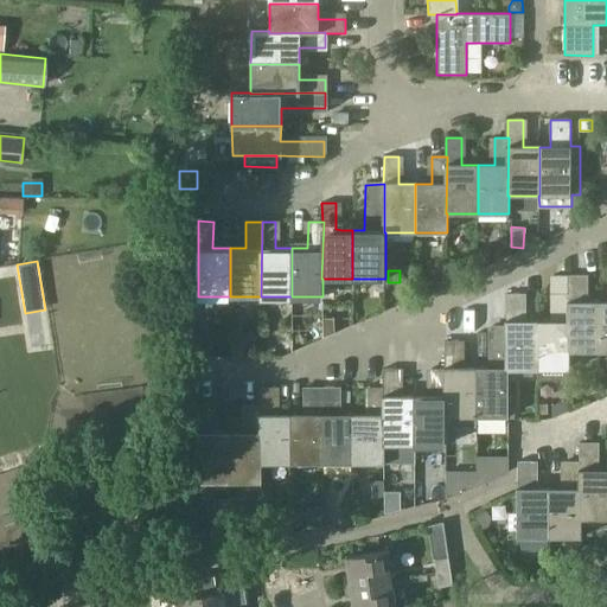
[(550,321),(537,321),(537,370),(537,379),(569,379),(569,351),(568,351),(569,294),(569,274),(550,274),(550,321)]
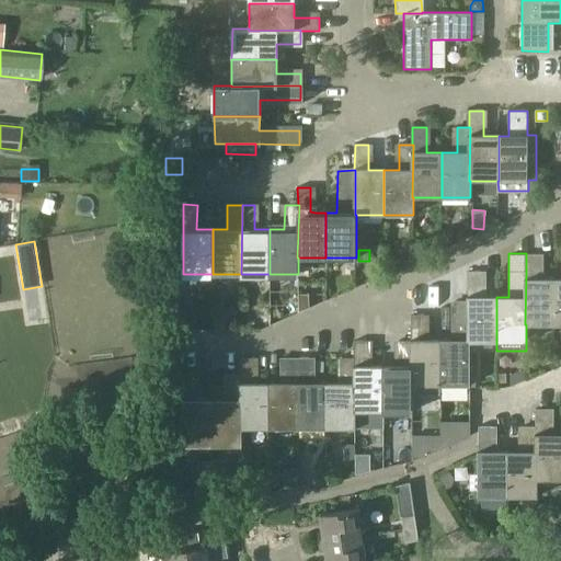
[(544,253),(526,253),(526,272),(525,324),(526,324),(554,324),(554,279),(544,279),(544,253)]
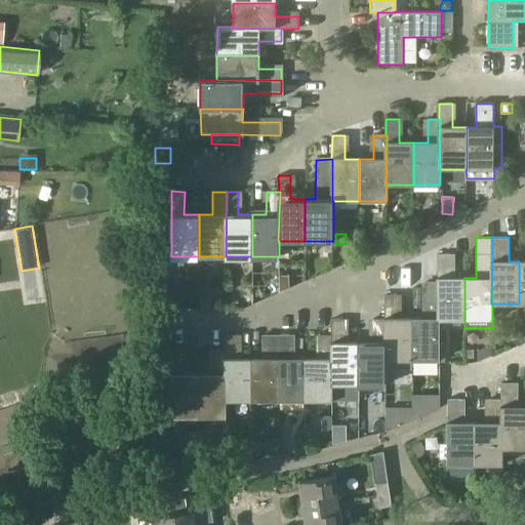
[(465,278),(449,278),(449,255),(438,255),(438,277),(438,282),(437,294),(439,294),(438,320),(439,320),(465,320),(465,278)]
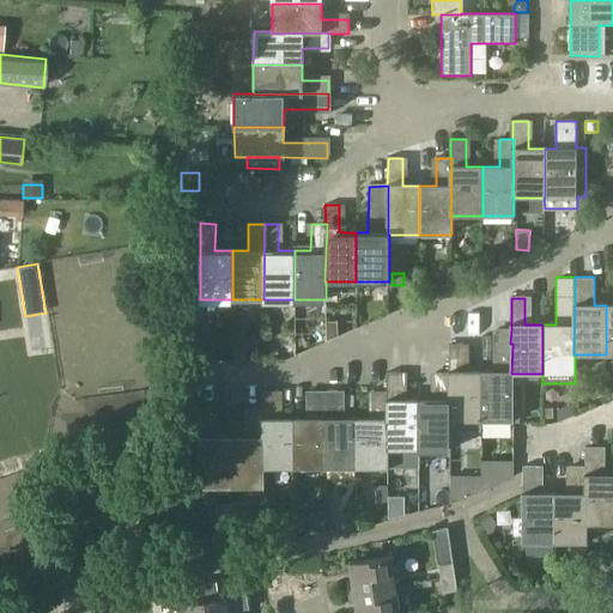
[(481,371),(481,422),(513,422),(513,374),(511,374),(513,344),(510,344),(511,329),(498,329),(497,371),(481,371)]
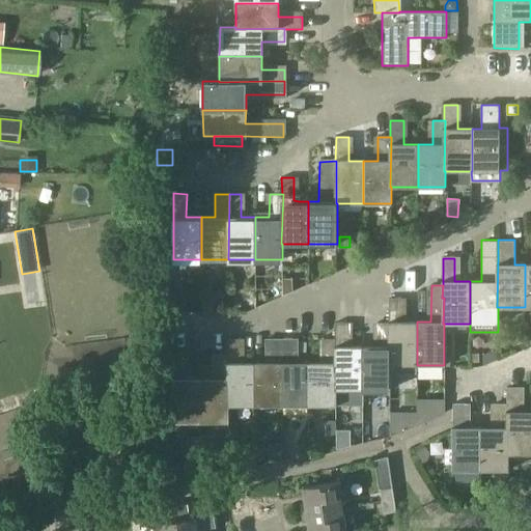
[(188,310),(188,297),(173,296),(173,310),(188,310)]
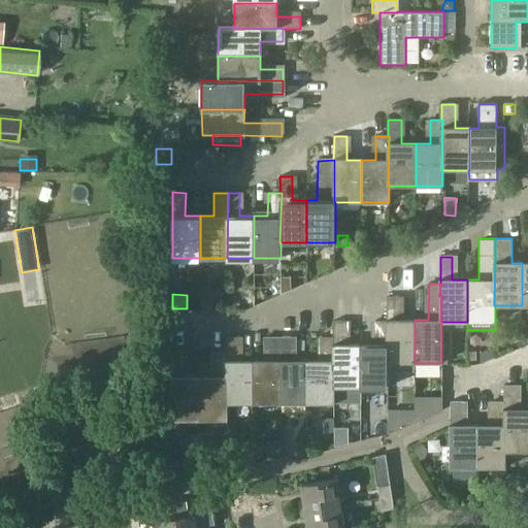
[(415,363),(415,320),(399,320),(399,297),(387,297),(387,322),(388,322),(387,363),(388,363),(388,371),(415,371),(415,363)]
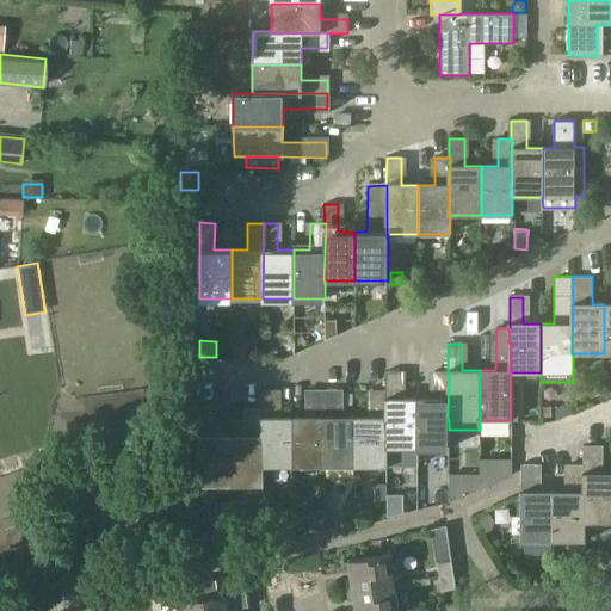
[(388,448),(418,448),(418,399),(400,399),(401,371),(386,371),(386,390),(387,390),(387,448),(388,448)]
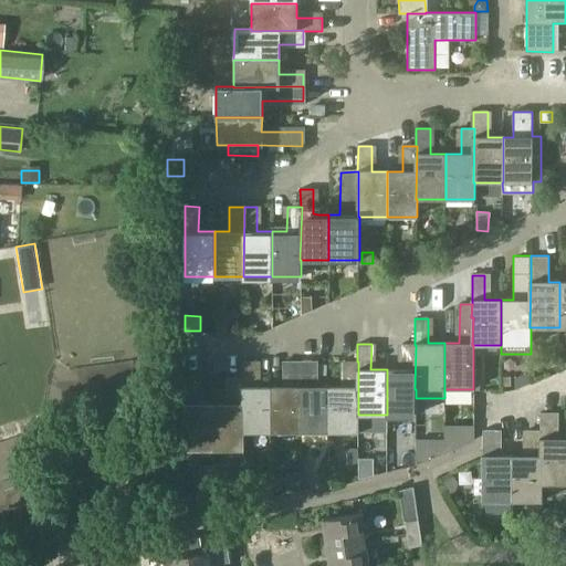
[(416,398),(416,389),(415,389),(416,345),(415,345),(401,344),(401,369),(387,369),(387,415),(416,415),(416,398)]
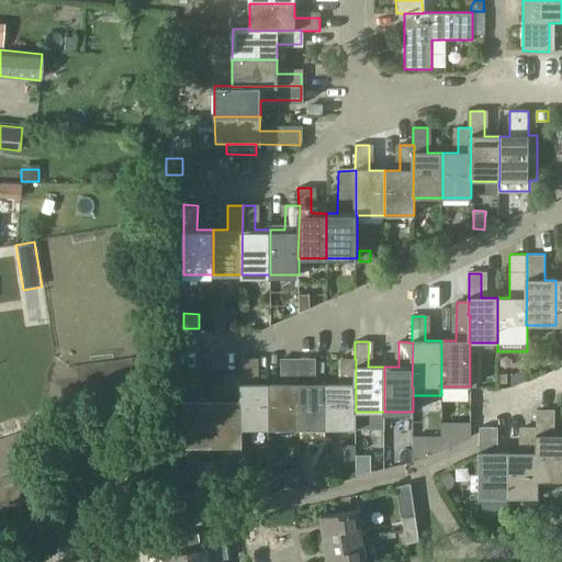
[(240,430),(242,430),(269,430),(269,384),(253,383),(253,359),(240,359),(240,377),(242,377),(240,430)]
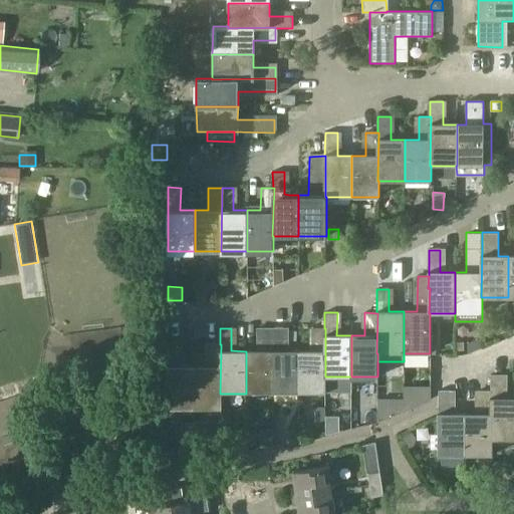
[(260,351),(246,351),(246,394),(272,394),(273,328),(260,328),(260,351)]
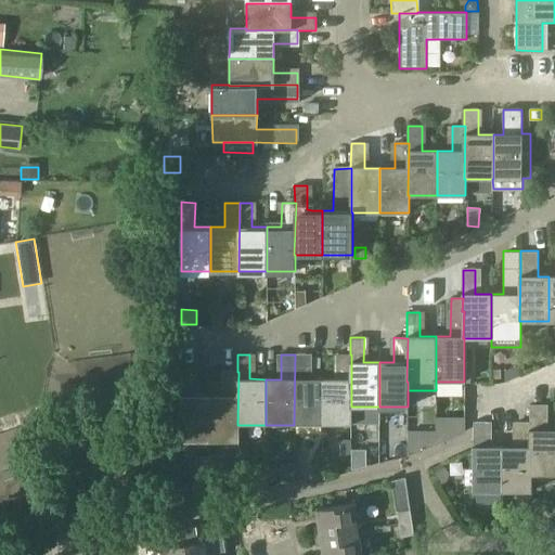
[(307,355),(295,355),(294,425),(322,425),(322,381),(307,381),(307,355)]
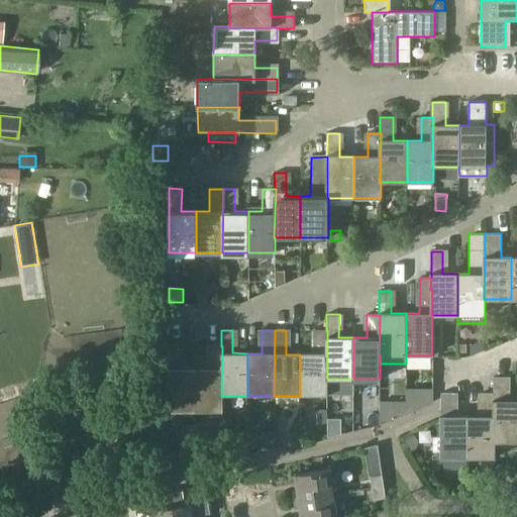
[(314,354),(300,354),(300,396),(328,396),(328,379),(327,379),(327,330),(326,330),(314,330),(314,354)]
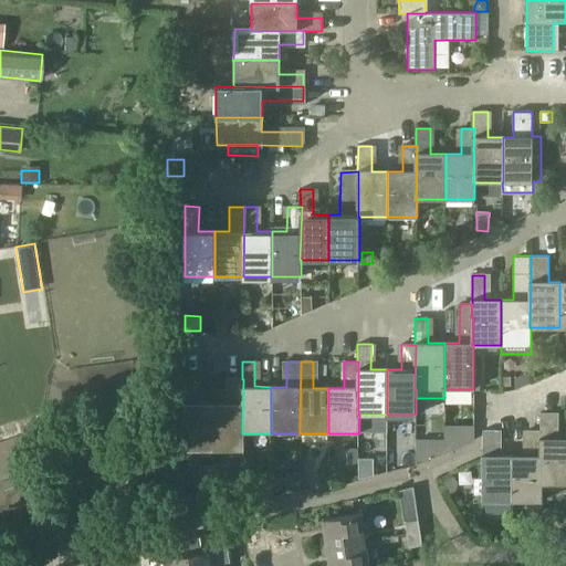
[(511,387),(512,377),(502,377),(502,387),(511,387)]
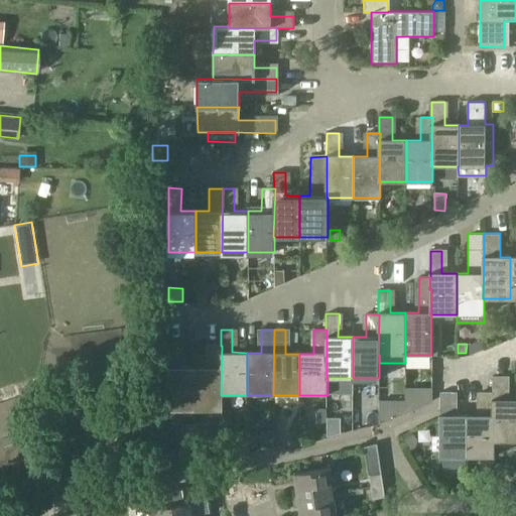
[(167,410),(197,410),(197,368),(181,368),(181,345),(167,345),(167,368),(167,410)]
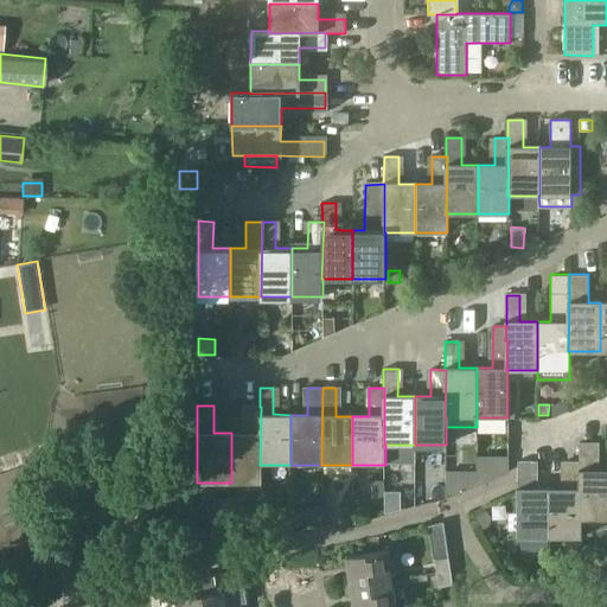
[(246,433),(231,433),(231,483),(261,483),(261,465),(260,465),(261,407),(260,407),(246,407),(246,433)]
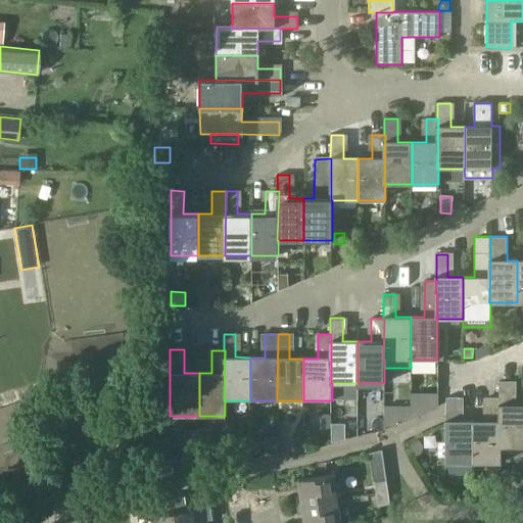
[(522,446),(522,405),(512,406),(512,382),(500,382),(500,398),(500,447),(501,447),(522,446)]
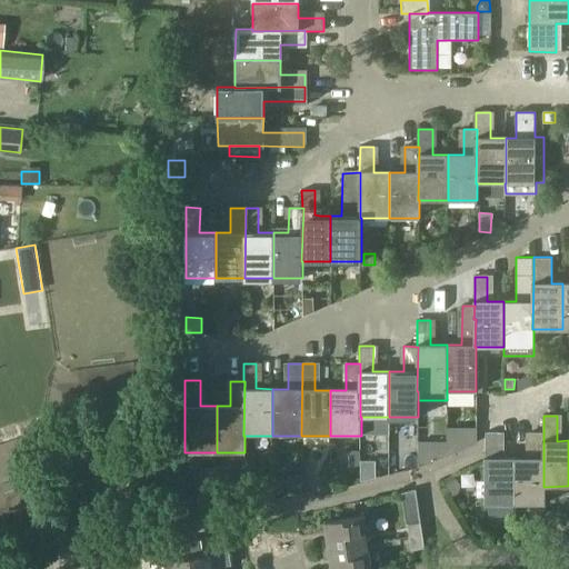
[(486,503),(515,503),(516,458),(499,458),(499,433),(486,433),(486,458),(485,458),(486,503)]
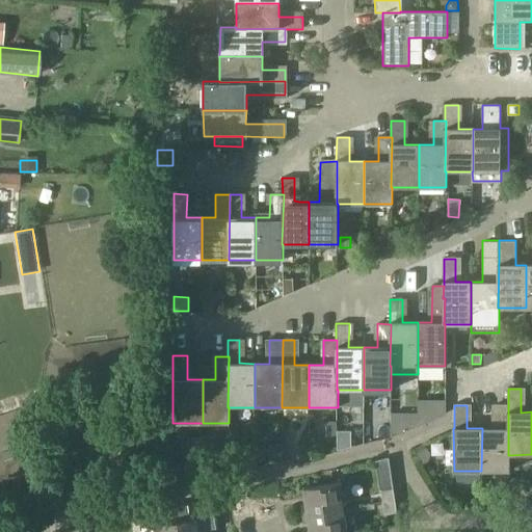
[(482,428),(481,471),(509,471),(509,455),(508,455),(508,405),(497,405),(496,428),(482,428)]
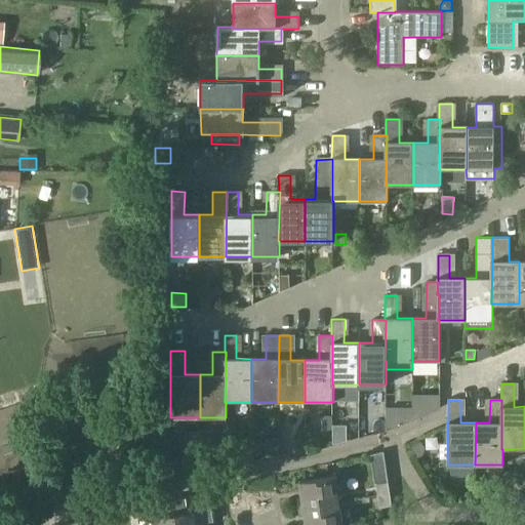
[(404,408),(403,423),(412,419),(412,407),(404,408)]
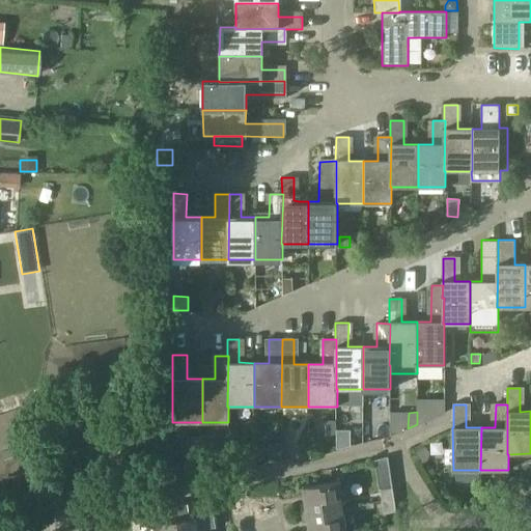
[(334,421),(326,421),(326,436),(335,435),(334,421)]
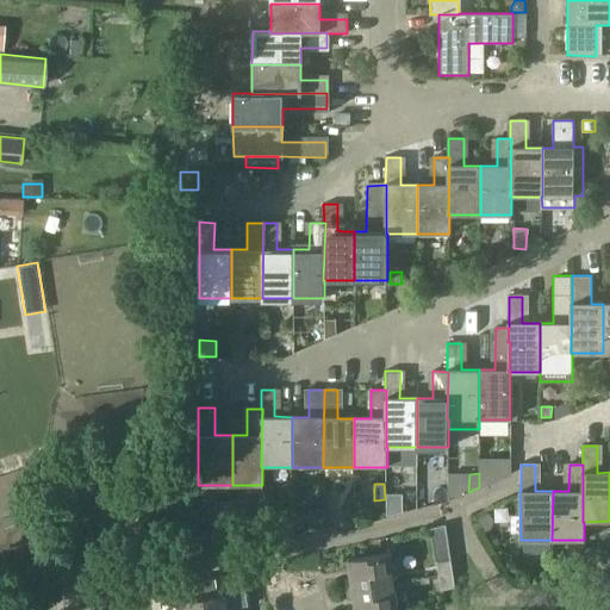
[(402,512),(402,496),(386,496),(387,516),(402,512)]
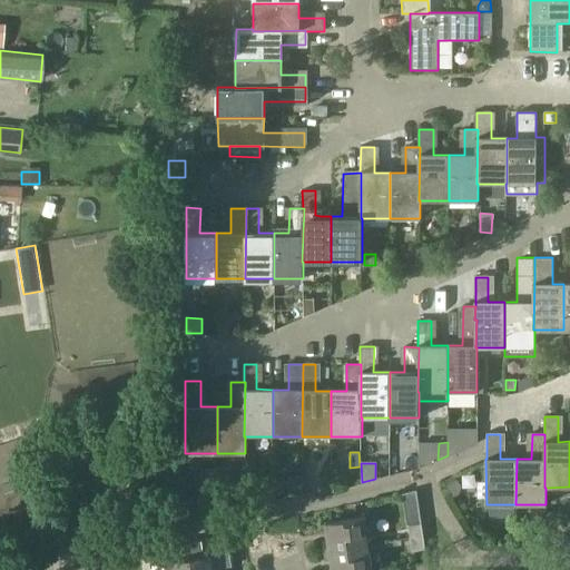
[(216,488),(216,469),(216,468),(202,468),(203,491),(216,490),(216,488)]
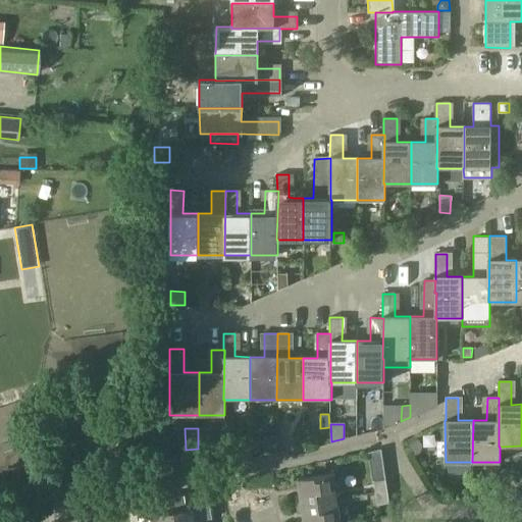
[(209,429),(198,429),(198,447),(209,447),(209,429)]
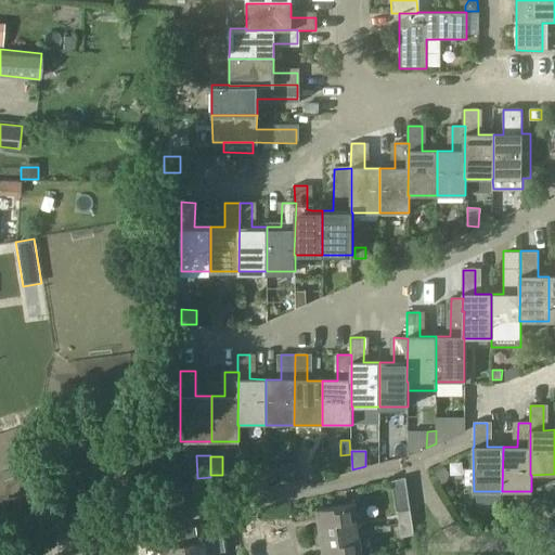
[(320,465),(304,465),(304,479),(320,476),(320,465)]
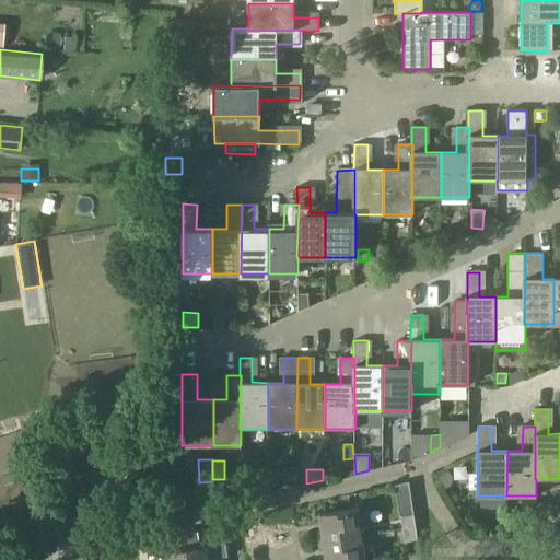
[(439,477),(445,488),(451,485),(453,477),(450,471),(446,474),(439,477)]
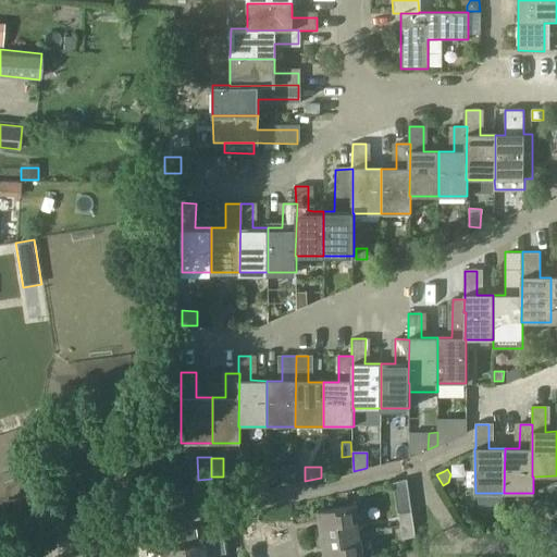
[(357,504),(318,509),(321,527),(314,528),(316,537),(360,531),(357,504)]
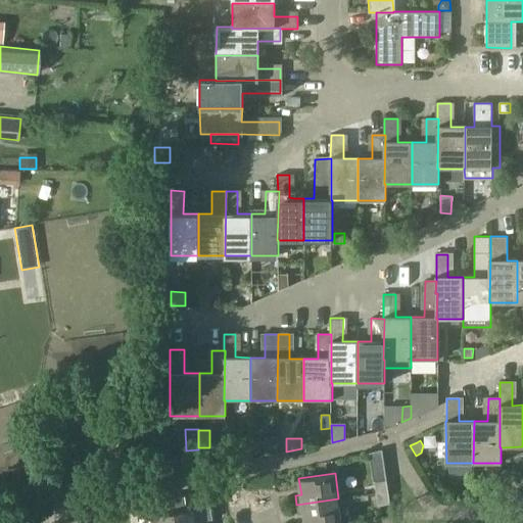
[(376,480),(377,492),(388,491),(387,479),(376,480)]
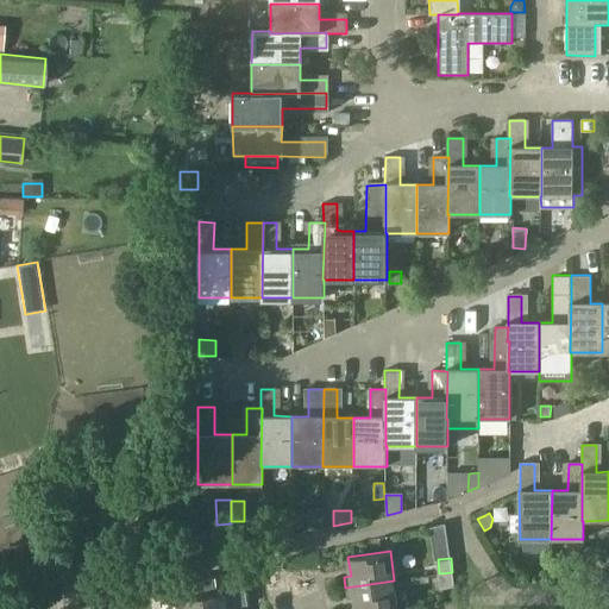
[(454,585),(452,572),(439,573),(441,588),(454,585)]
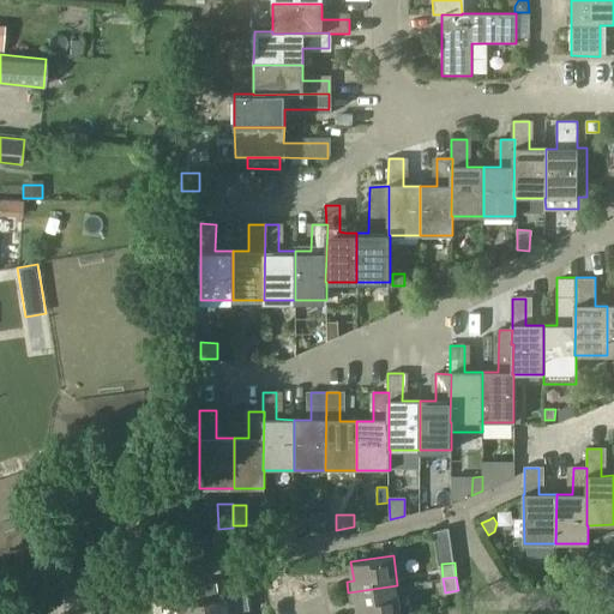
[(176,613),(229,613),(229,609),(236,608),(240,611),(250,609),(247,593),(220,596),(217,582),(174,589),(176,613)]
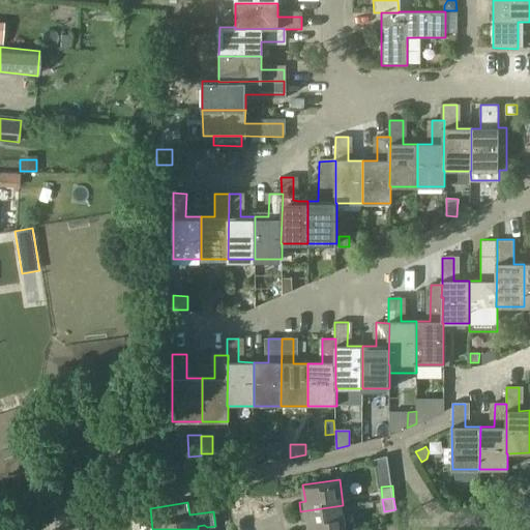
[(347,529),(343,505),(300,511),(301,521),(307,520),(308,529),(347,529)]
